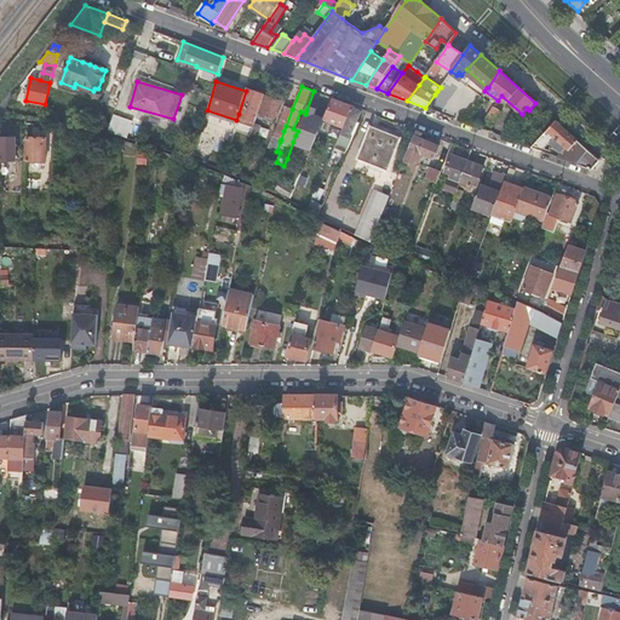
[(247,89),(239,114),(254,120),(264,95),(263,93),(262,92),(257,90),(254,91),(247,89)]
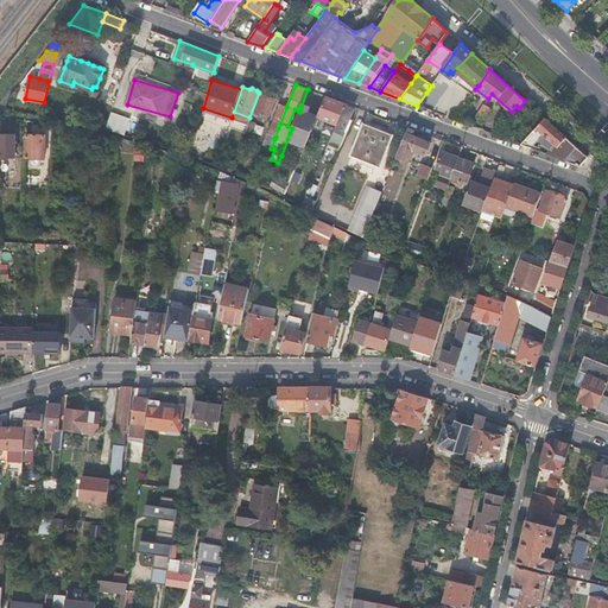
[(254,109),(268,115),(270,115),(278,94),(264,88),(254,109)]
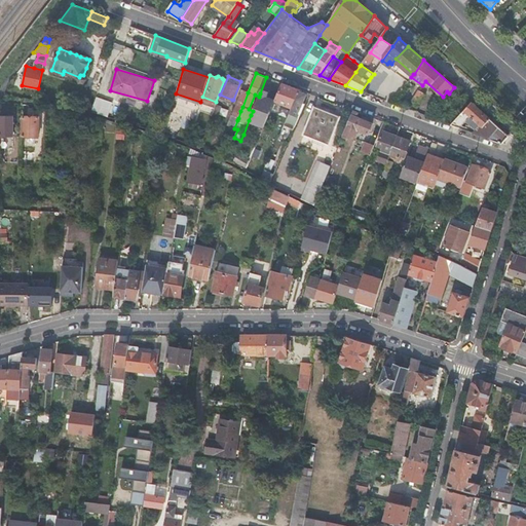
[(369,80),(361,91),(372,96),(380,84),(371,77),(369,80)]
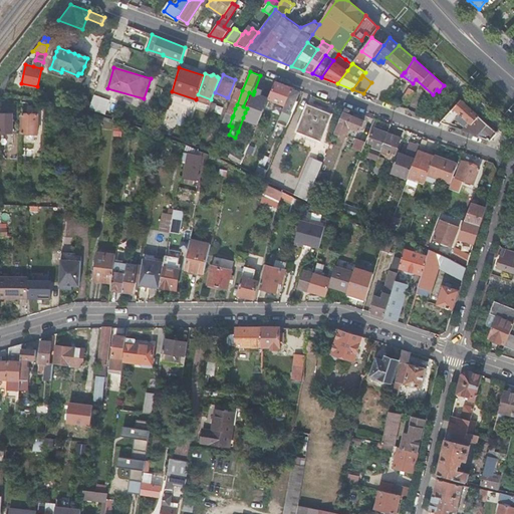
[(269,99),(272,100),(284,105),(291,89),(292,87),(276,81),(269,97),(269,99)]
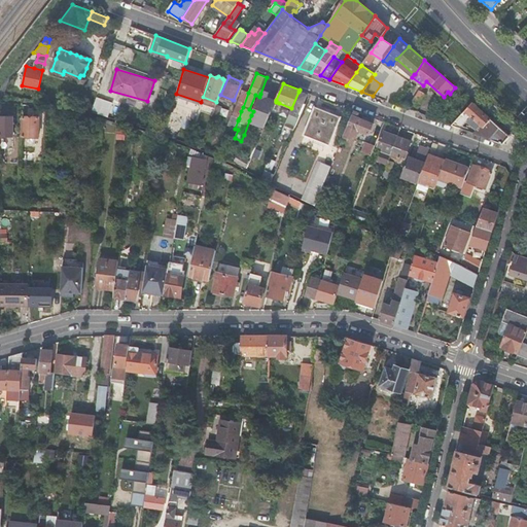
[(229,127),(235,129),(238,120),(239,118),(241,111),(243,107),(248,93),(243,90),(229,127)]
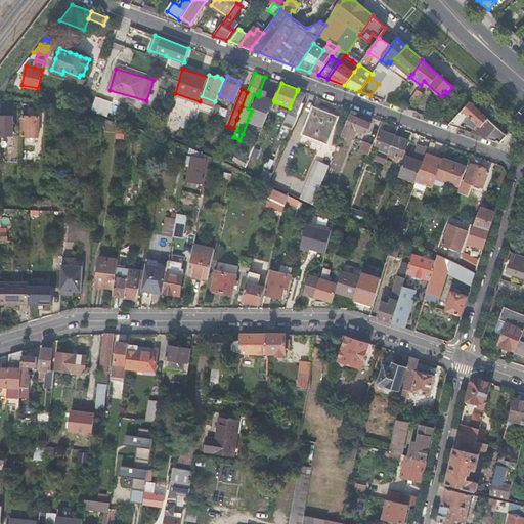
[(416,90),(408,102),(417,106),(424,94),(416,90)]
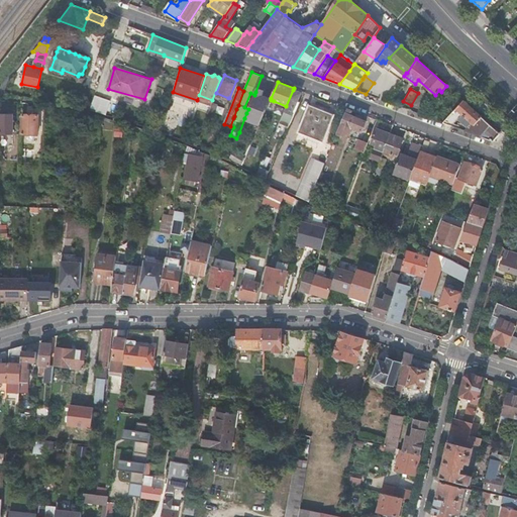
[(284,111),(279,123),(288,127),(300,102),(297,101),(300,93),(293,90),(286,106),(284,111)]
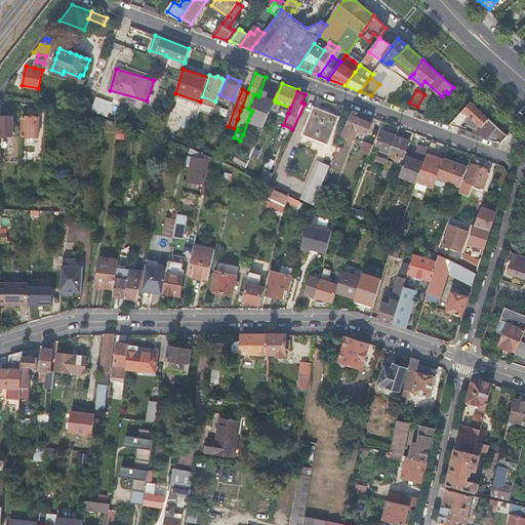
[(275,99),(259,93),(258,96),(252,111),(248,120),(265,126),(272,109),(275,102),(275,99)]
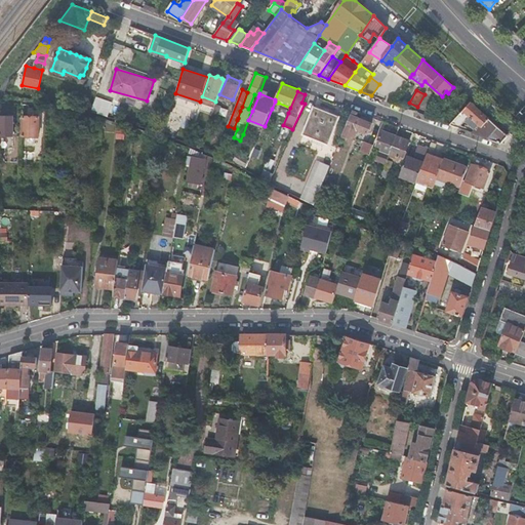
[(93,112),(115,117),(118,104),(95,98),(93,112)]
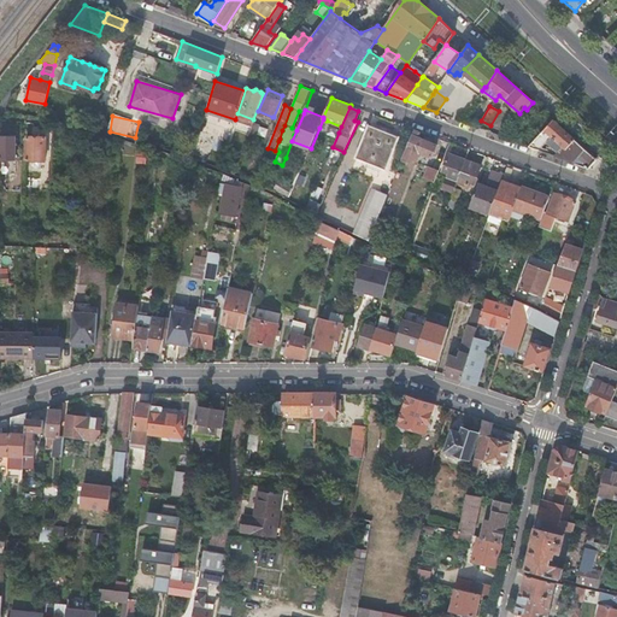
[(574,139),(553,121),(530,147),(538,150),(545,141),(559,151),(556,156),(588,169),(597,159),(574,139)]
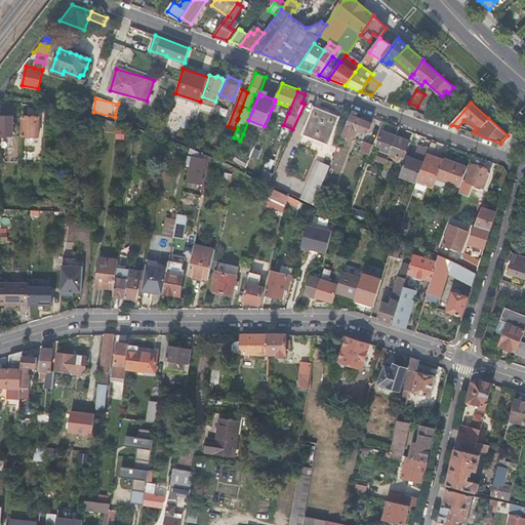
[(215,105),(211,114),(218,116),(221,107),(215,105)]
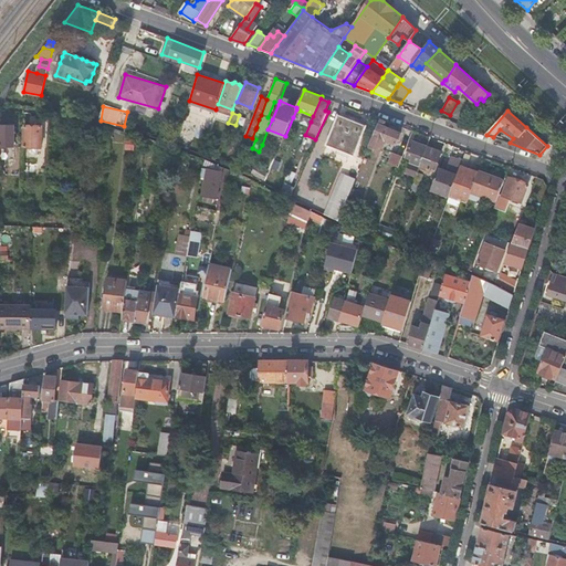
[(337,115),(325,145),(353,156),(365,126),(337,115)]
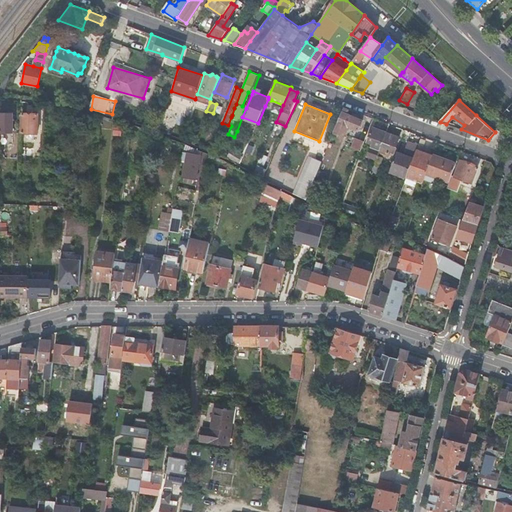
[(337,122),(347,126),(358,130),(363,120),(347,113),(342,111),(337,122)]
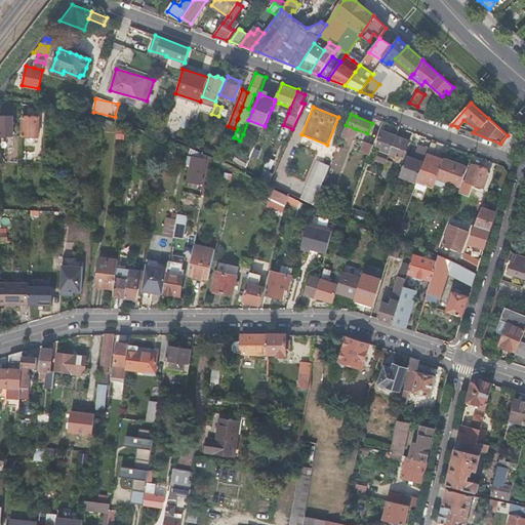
[(12,116),(0,115),(0,134),(12,134),(12,116)]
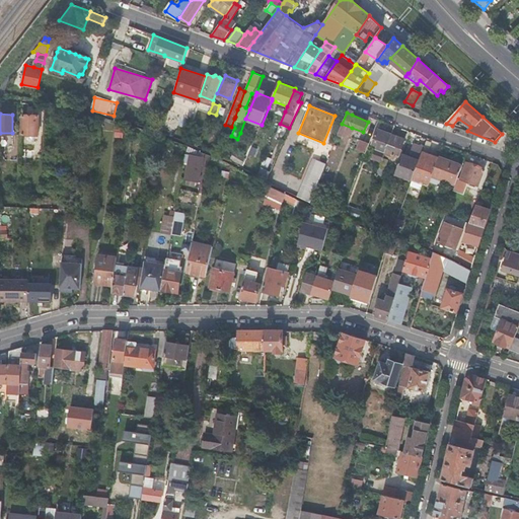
[(22,114),(21,134),(38,135),(38,115),(22,114)]
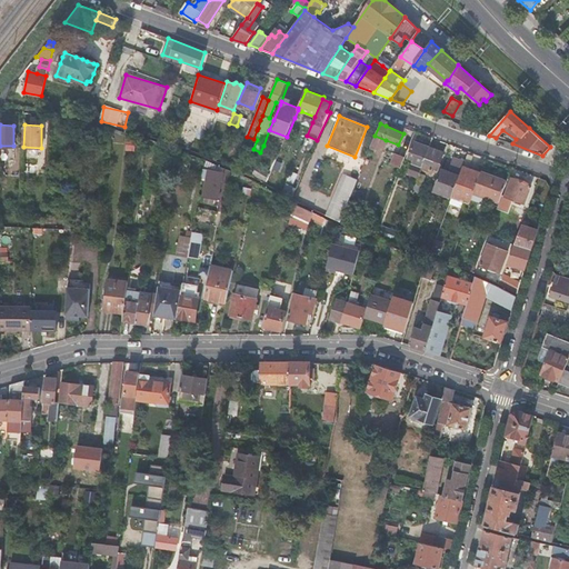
[(398,155),(405,158),(407,153),(415,131),(408,129),(398,155)]
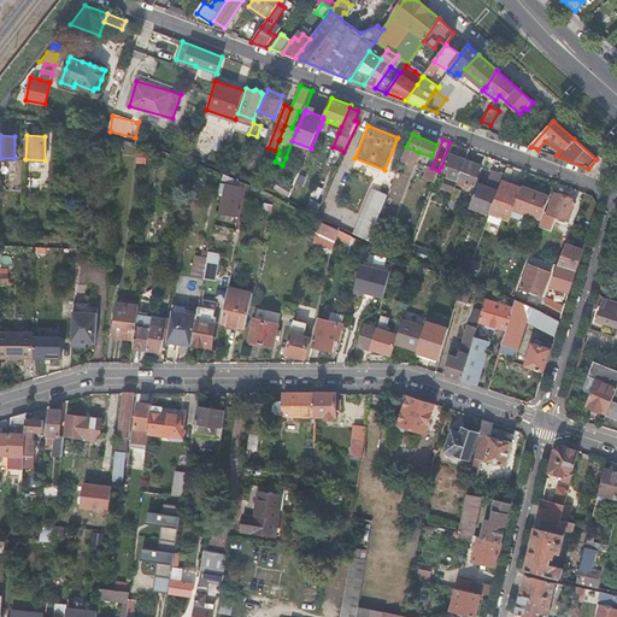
[(406,147),(403,158),(413,163),(418,152),(406,147)]
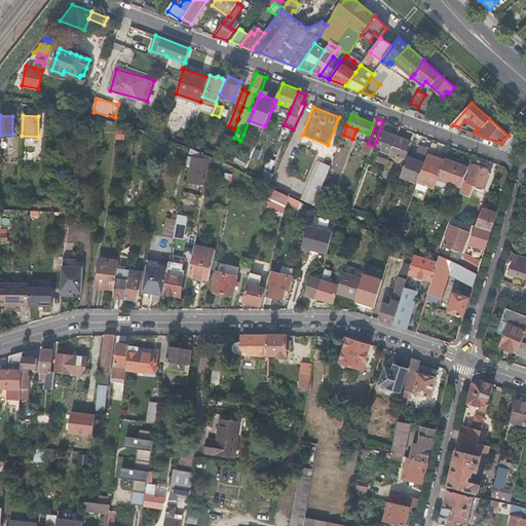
[(117,126),(116,139),(124,140),(125,128),(120,127),(120,126),(117,126)]
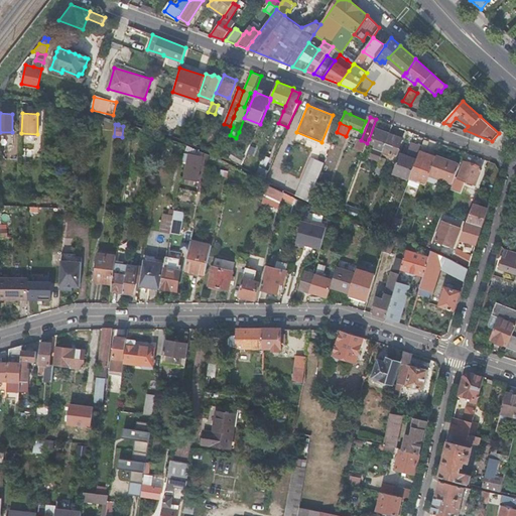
[(376,142),(371,155),(370,158),(378,162),(382,151),(389,133),(375,128),(371,140),(376,142)]
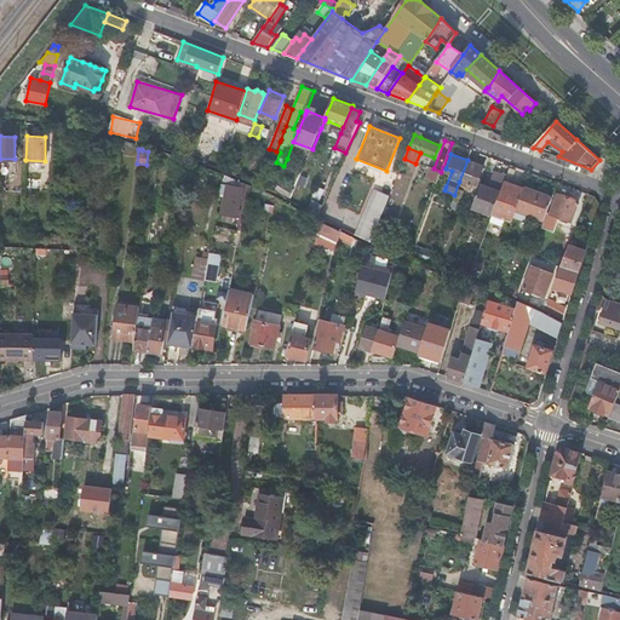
[(468,160),(459,182),(469,185),(475,172),(480,174),(483,166),(468,160)]
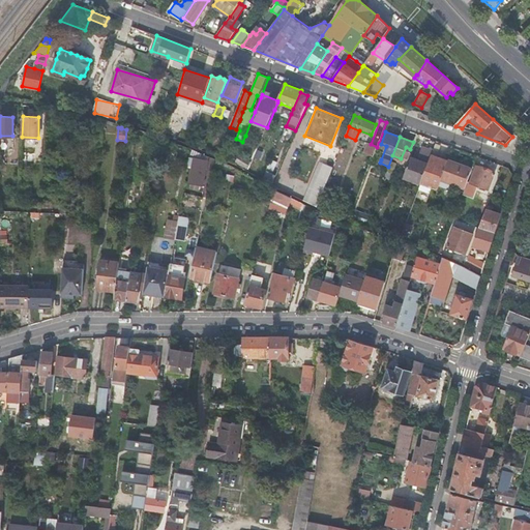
[(189,141),(188,144),(201,150),(203,146),(189,141)]
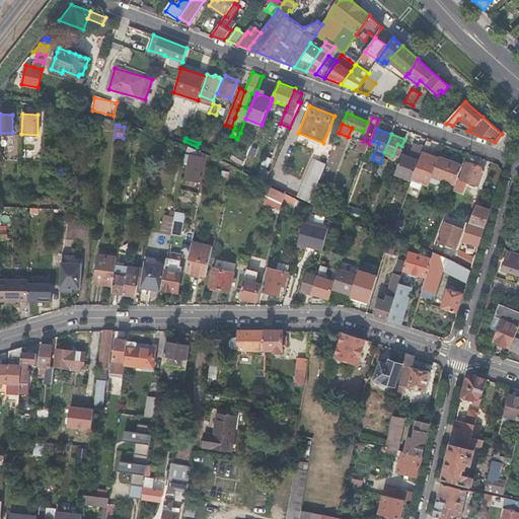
[(424,182),(430,184),(430,183),(434,171),(439,157),(428,153),(433,140),(428,138),(424,147),(417,166),(413,178),(424,182)]
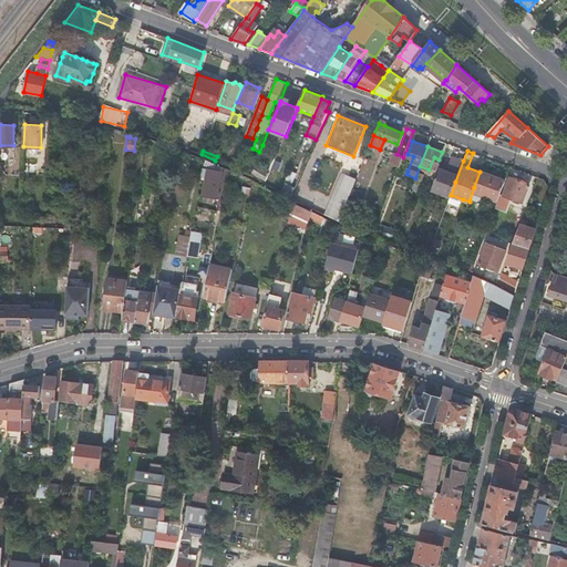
[(400,167),(403,157),(397,154),(392,153),(389,163),(400,167)]
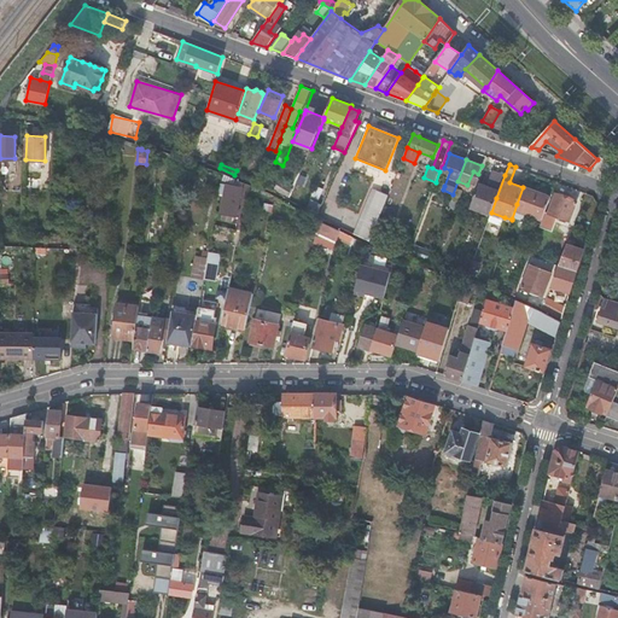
[(436,182),(444,186),(450,170),(444,168),(442,167),(439,172),(436,182)]
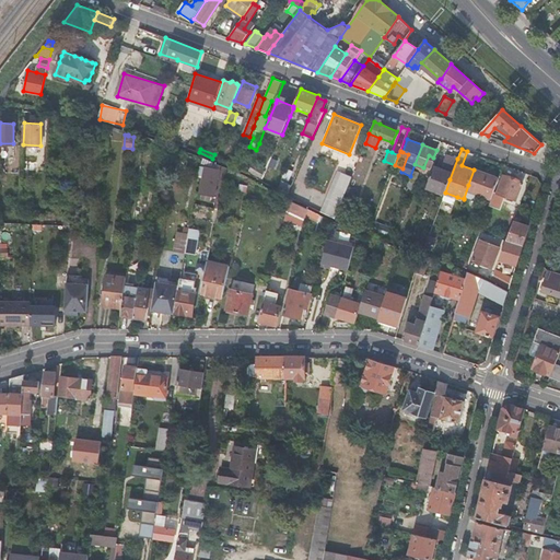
[(434,166),(427,187),(444,194),(445,193),(450,179),(457,159),(446,155),(441,168),(434,166)]
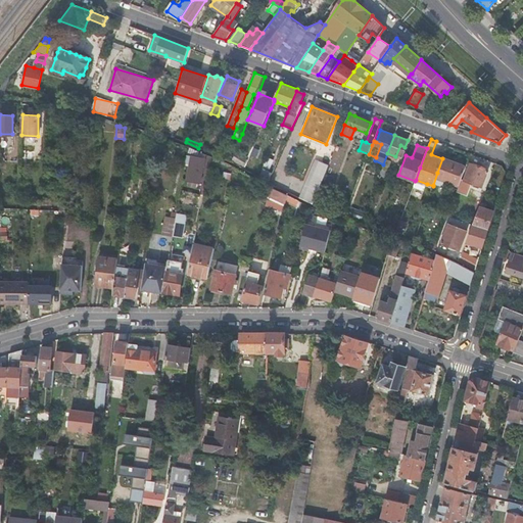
[(253,146),(251,155),(257,157),(260,148),(253,146)]
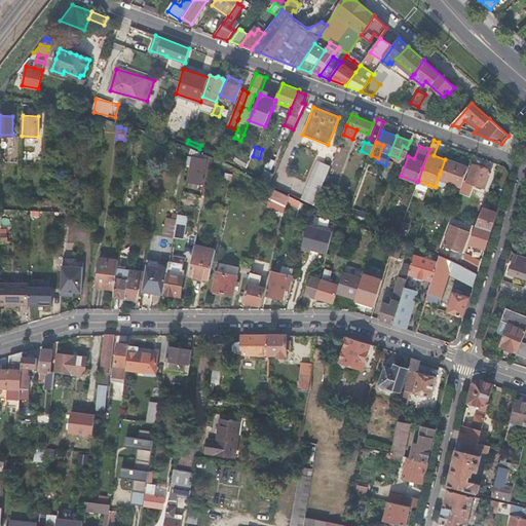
[(200,152),(190,148),(188,153),(199,157),(200,152)]
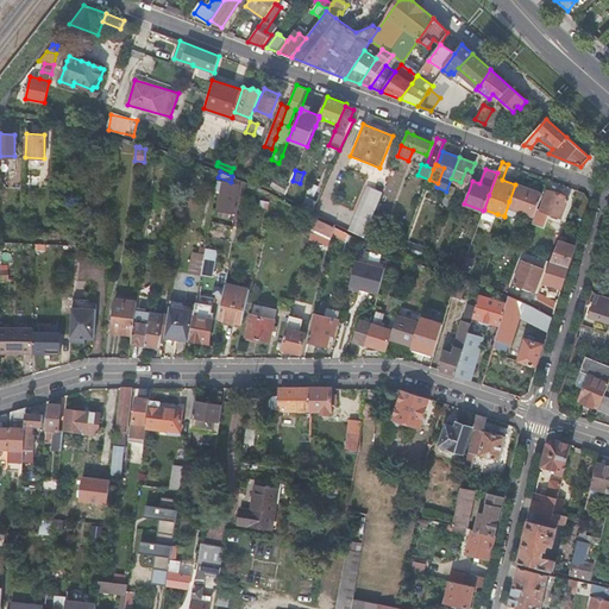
[(26,174),(25,183),(37,184),(37,175),(26,174)]
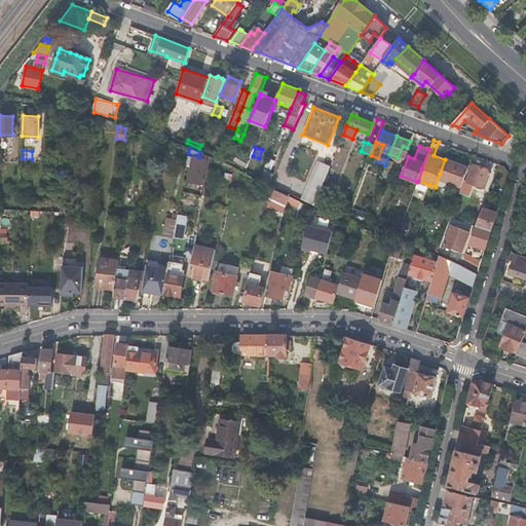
[(247,167),(251,159),(238,153),(234,161),(247,167)]
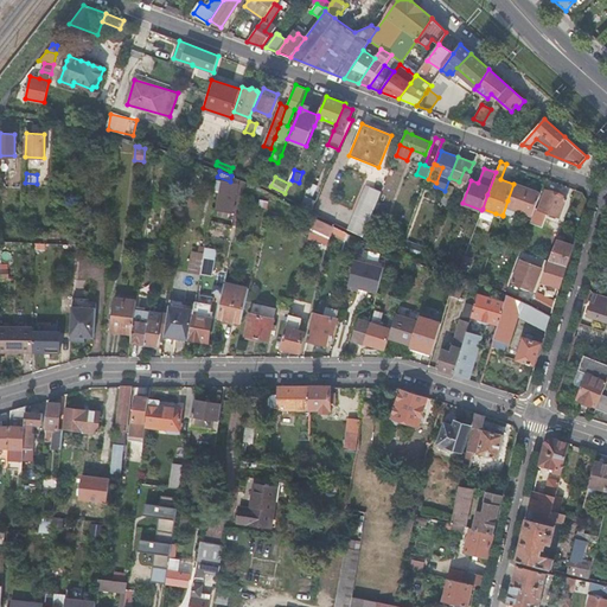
[(222,181),(216,209),(231,212),(237,184),(222,181)]
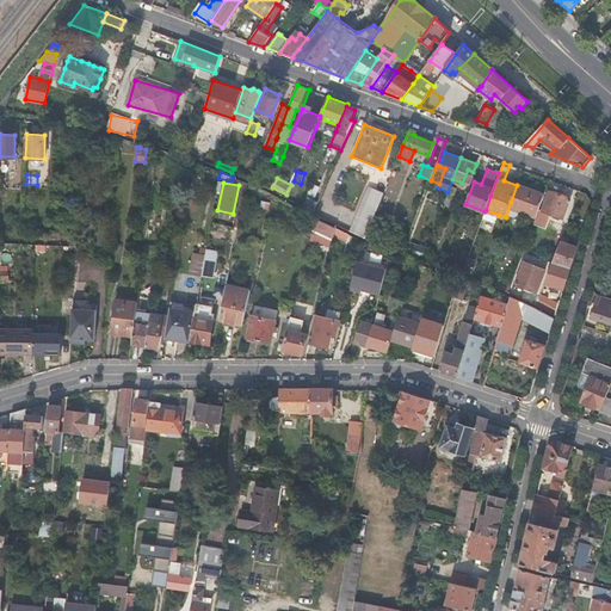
[(511,202),(506,216),(517,220),(520,211),(536,217),(544,195),(517,185),(511,202)]
